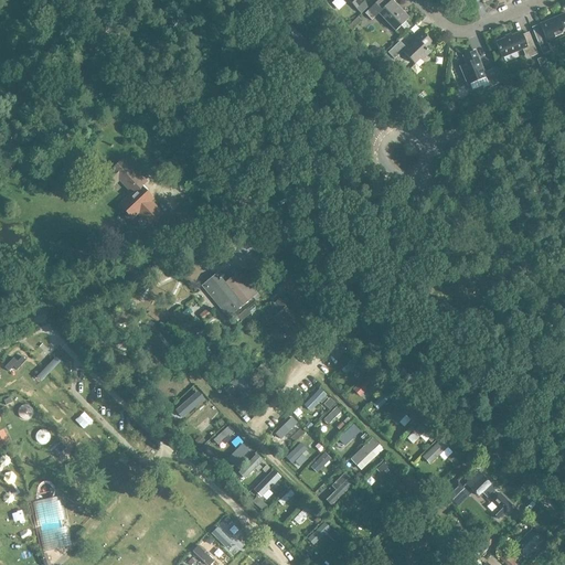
[(361,14),(363,12),(370,7),(375,0),(347,0),(355,9),(361,14)]
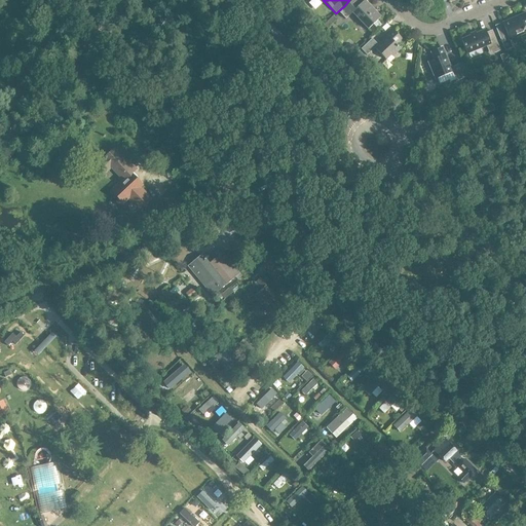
[(345,7),(344,6),(338,11),(346,20),(352,13),(368,30),(381,17),(365,0),(358,7),(351,2),(345,7)]
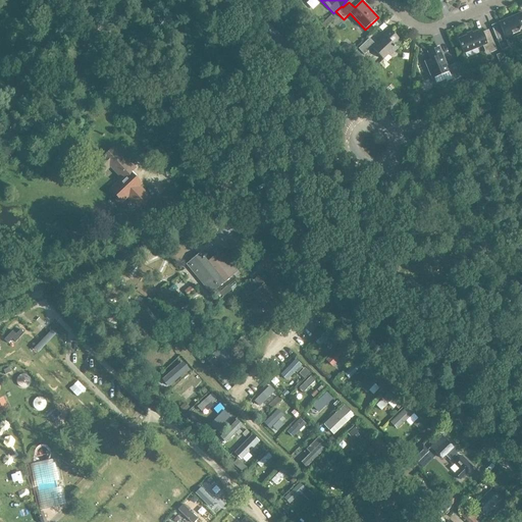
[(500,27),(492,30),(502,50),(508,47),(504,38),(512,35),(513,37),(521,33),(521,32),(521,31),(521,30),(521,12),(498,22),(500,27)]
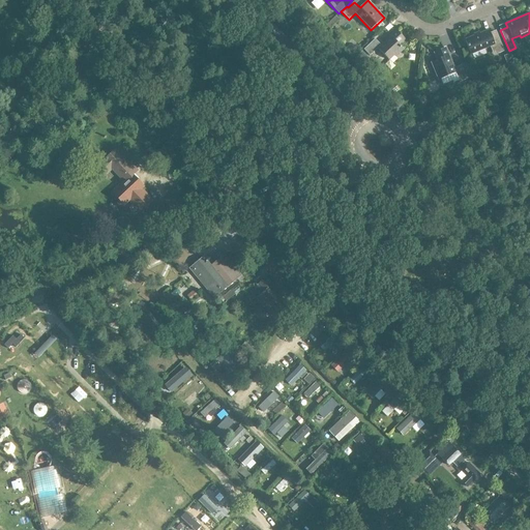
[(375,39),(363,50),(370,56),(377,49),(388,60),(393,55),(395,57),(403,50),(399,45),(405,39),(395,30),(380,46),(375,39)]
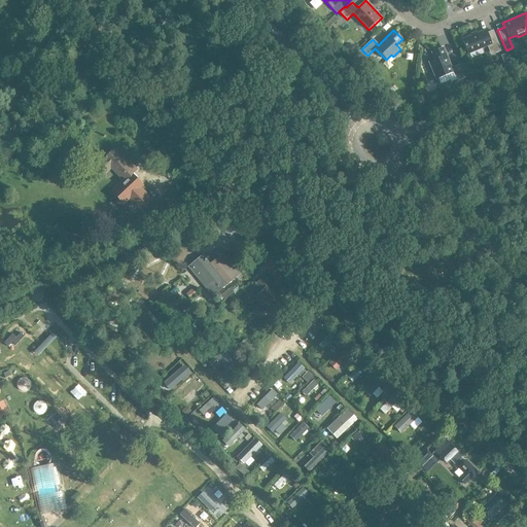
[(486,30),(462,39),(468,54),(488,46),(491,55),(495,54),(501,50),(496,39),(490,41),(487,33),(486,30)]
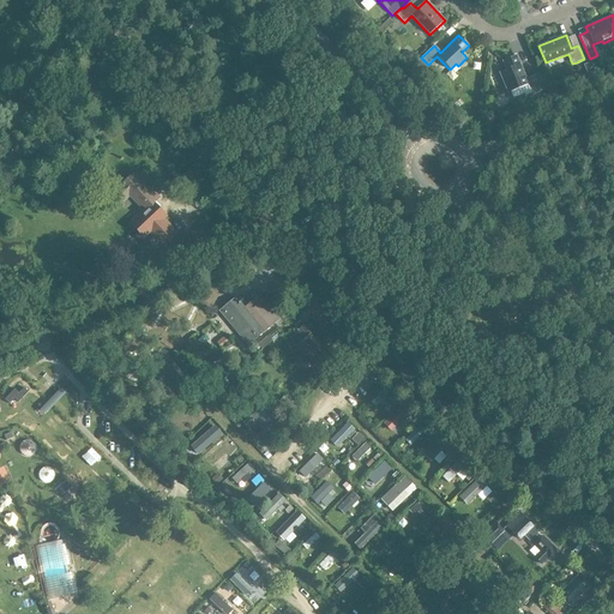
[(405,53),(402,56),(410,66),(419,58),(414,53),(405,53)]
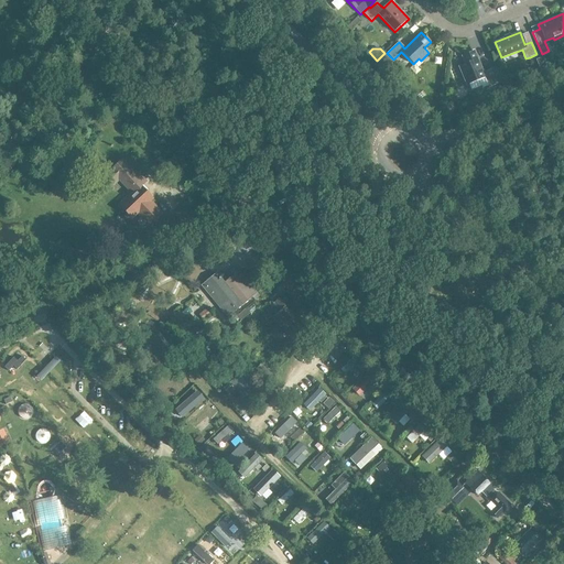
[(465,76),(468,84),(484,77),(488,86),(488,88),(496,85),(489,69),(483,73),(474,51),(462,56),(465,64),(458,67),(463,77),(465,76)]
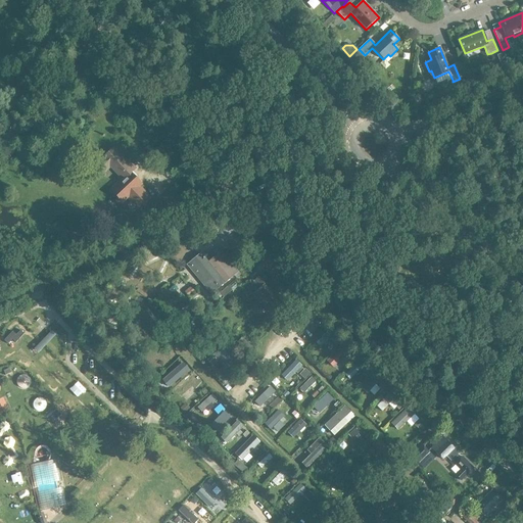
[(350,57),(349,58),(364,73),(371,65),(358,51),(350,57)]
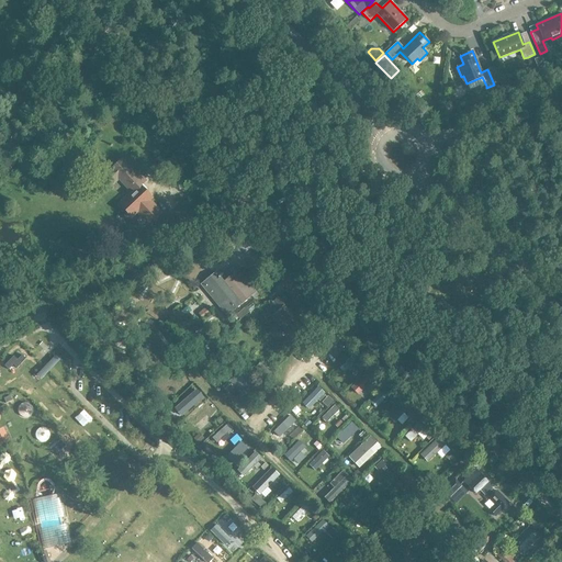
[(467,98),(483,91),(481,85),(464,91),(467,98)]
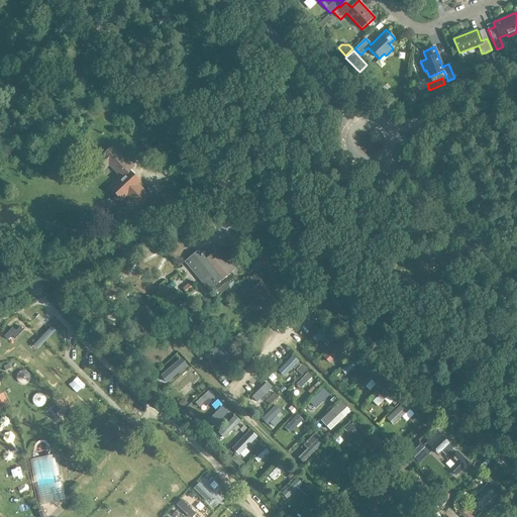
[(112,146),(96,163),(102,169),(108,163),(122,178),(110,189),(120,200),(126,194),(127,196),(138,185),(136,184),(138,182),(128,172),(133,167),(127,161),(125,162),(112,146)]
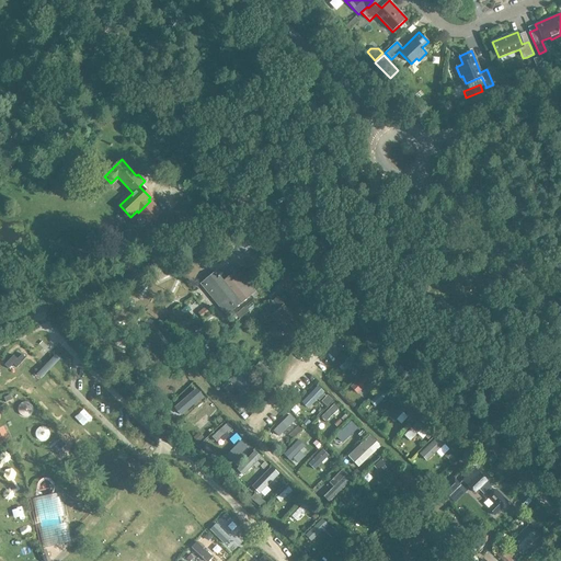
[(151,201),(150,201),(138,213),(137,214),(149,226),(162,213),(151,201)]
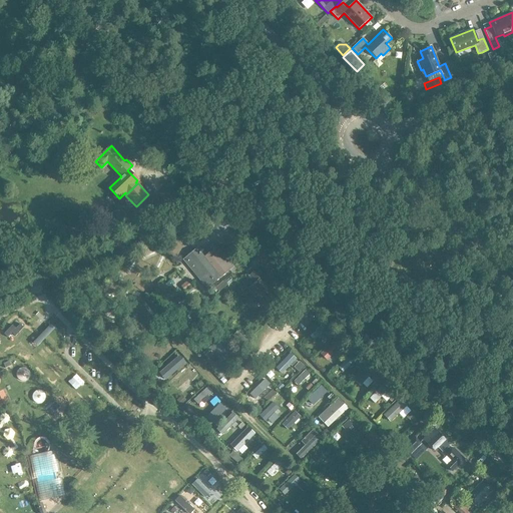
[(299,205),(294,210),(298,214),(303,209),(299,205)]
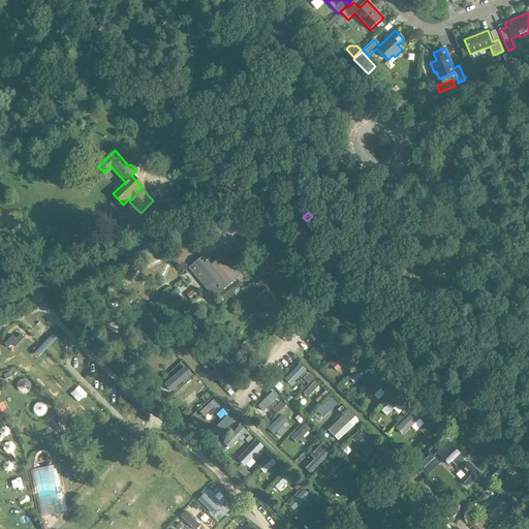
[(145,234),(139,222),(139,221),(125,227),(129,236),(130,240),(145,235),(145,234)]
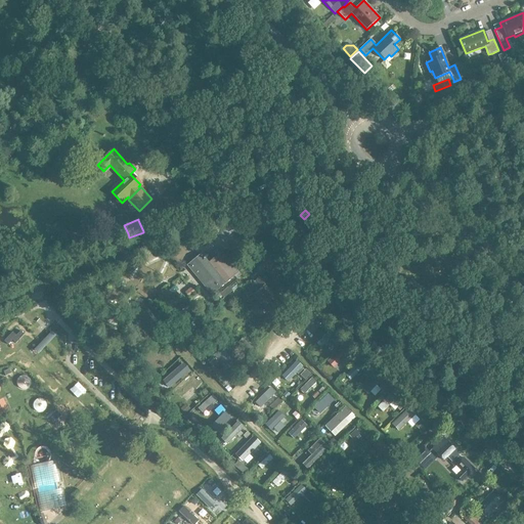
[(73,235),(63,229),(56,241),(66,247),(73,235)]
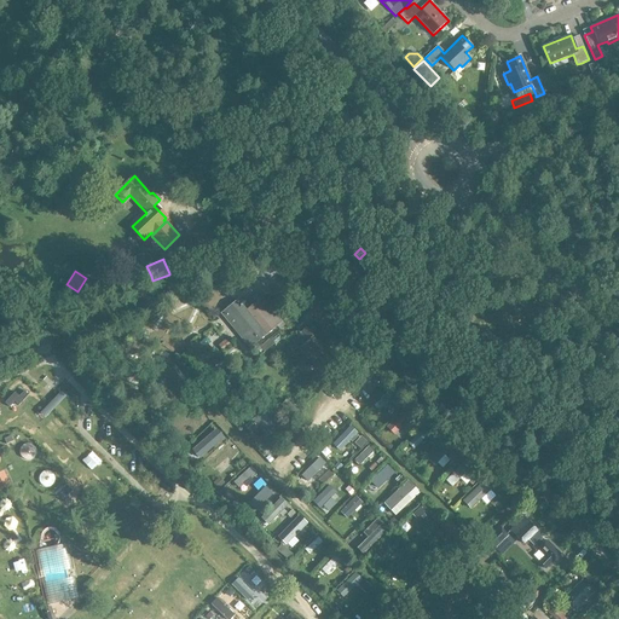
[(238,299),(220,313),(249,348),(283,322),(262,296),(247,310),(238,299)]
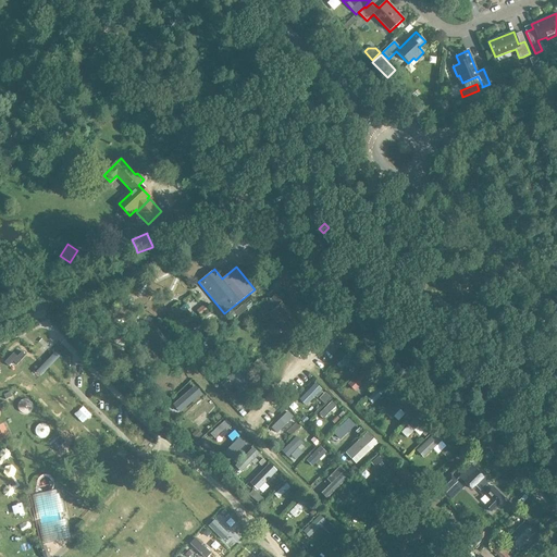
[(287,332),(300,320),(295,313),(297,311),(279,293),(263,307),(287,332)]
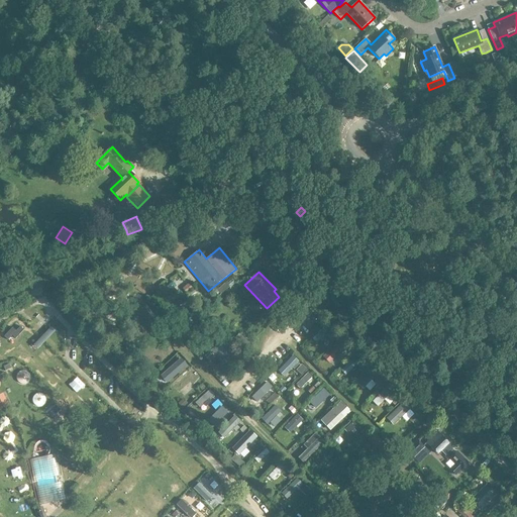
[(12,328),(4,336),(7,340),(12,335),(15,339),(24,330),(20,327),(16,331),(12,328)]
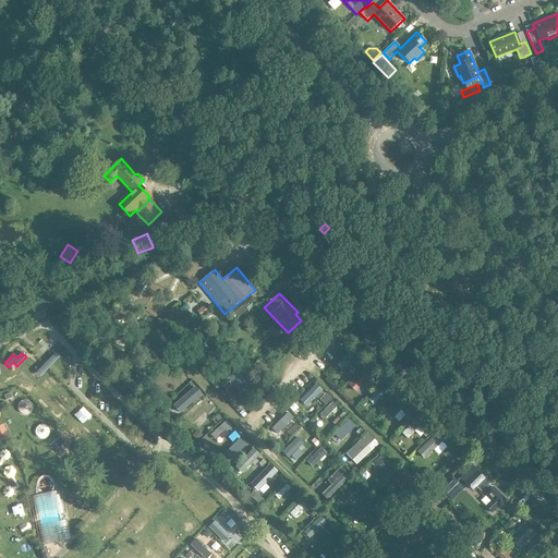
[(342,370),(354,358),(349,353),(337,365),(342,370)]
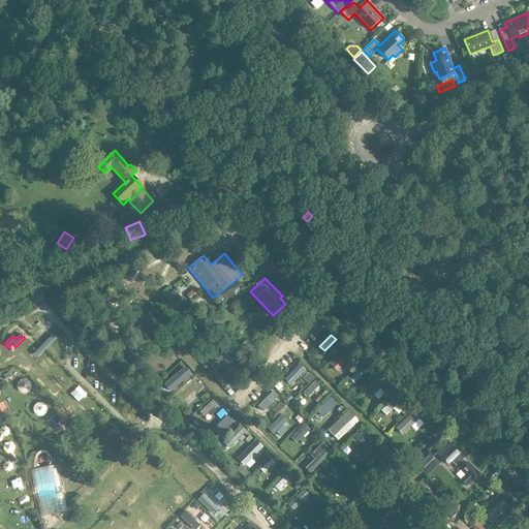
[(244,342),(240,347),(249,355),(254,350),(244,342)]
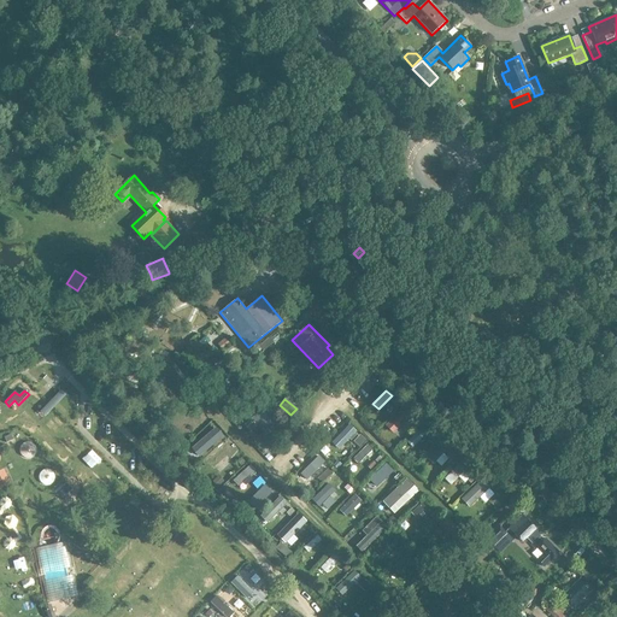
[(264,406),(244,425),(251,433),(257,427),(266,436),(275,428),(281,424),(264,406)]
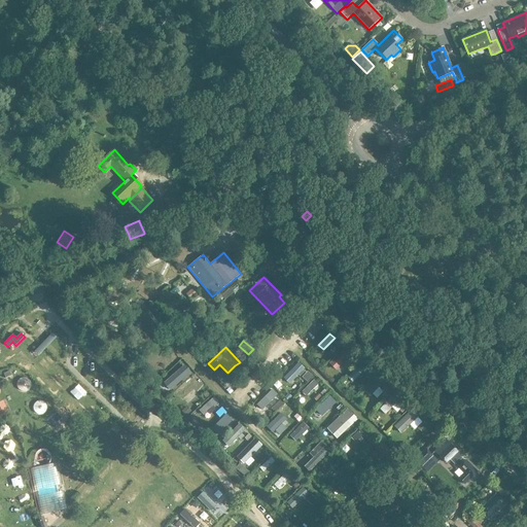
[(346,360),(351,354),(344,348),(328,363),(336,371),(346,360)]
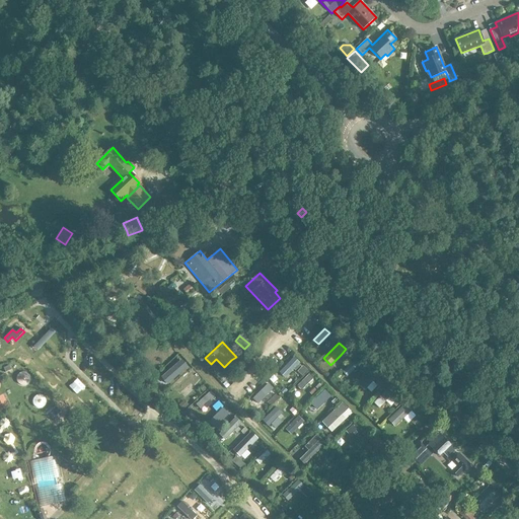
[(285,378),(294,368),(296,370),(299,367),(297,365),(300,363),(294,357),(279,373),(285,378)]
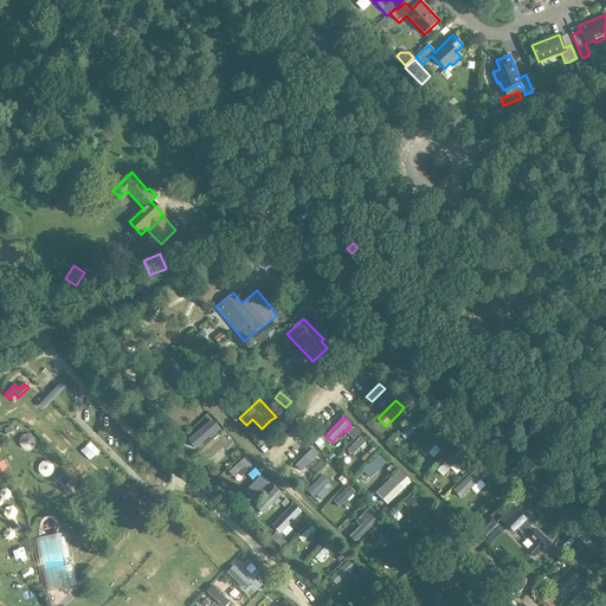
[(416,418),(399,434),(405,440),(421,424),(416,418)]
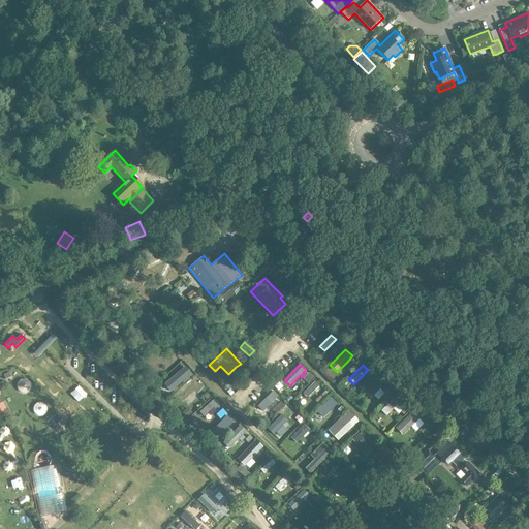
[(313,377),(309,373),(305,378),(309,382),(313,377)]
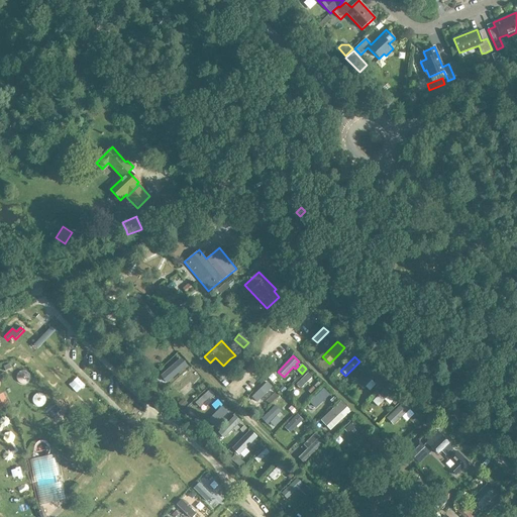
[(191,370),(173,387),(179,393),(197,376),(191,370)]
